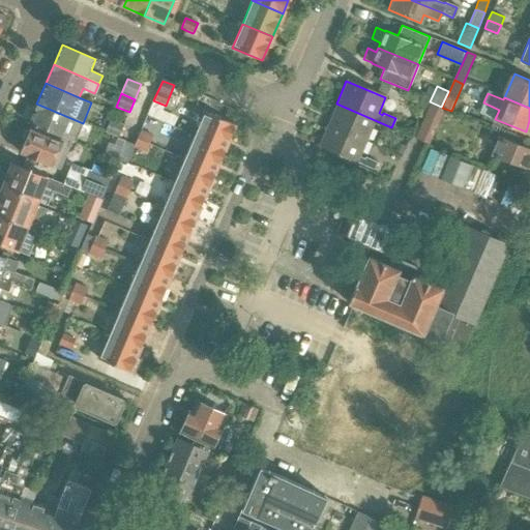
[(36,104),(28,122),(33,125),(72,142),(75,143),(83,123),(36,104)]
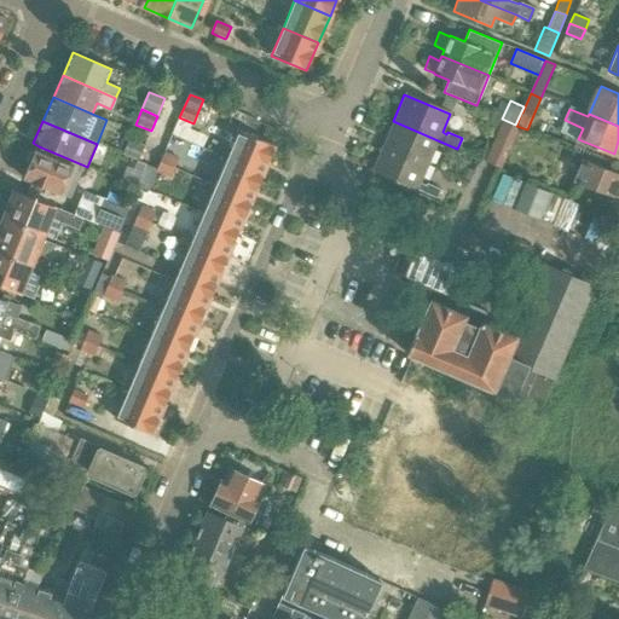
[(178,121),(172,134),(187,142),(187,143),(202,149),(206,139),(196,134),(198,131),(191,128),(192,127),(178,121)]
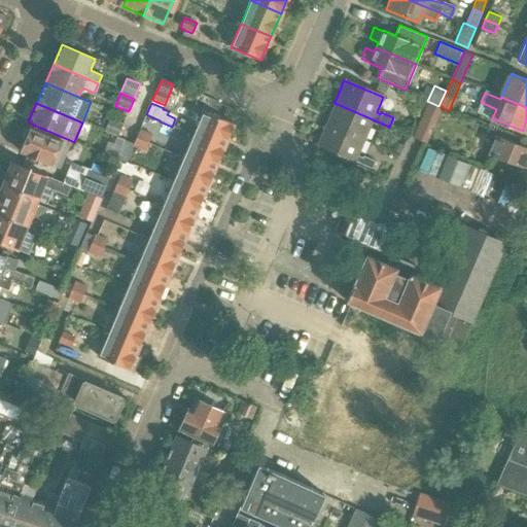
[(389,127),(335,103),(324,128),(363,144),(372,124),(375,126),(375,127),(387,132),(389,127)]
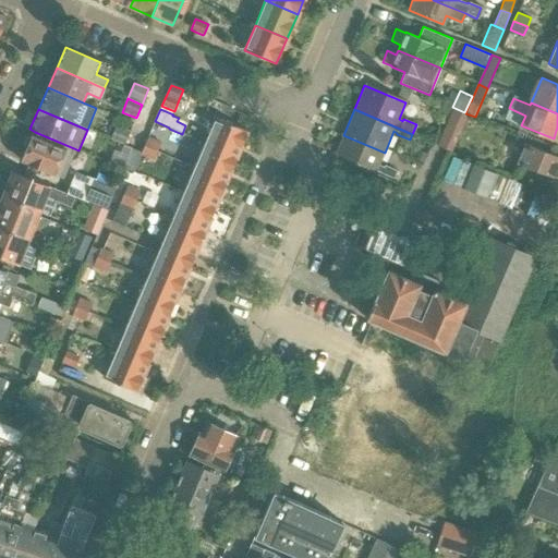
[(453,152),(458,141),(468,117),(452,110),(438,146),(453,152)]
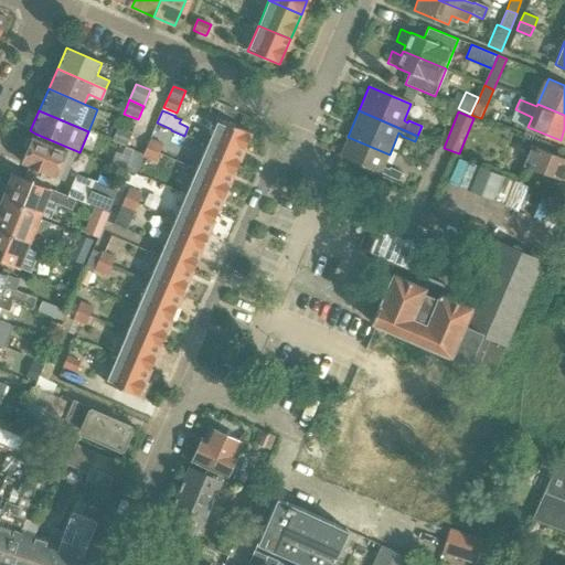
[(251,132),(219,119),(208,145),(240,158),(251,132)]
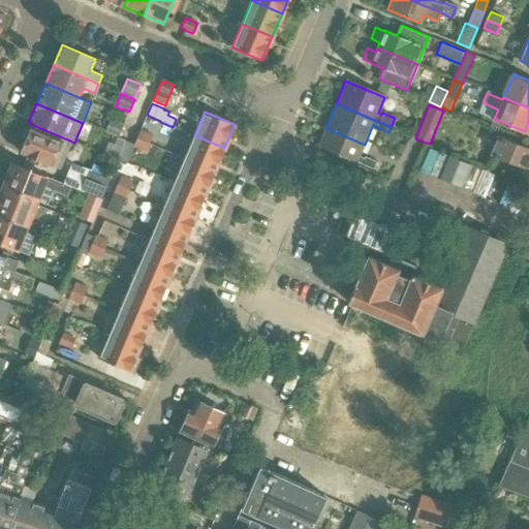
[(110,120),(104,132),(119,137),(123,125),(110,120)]
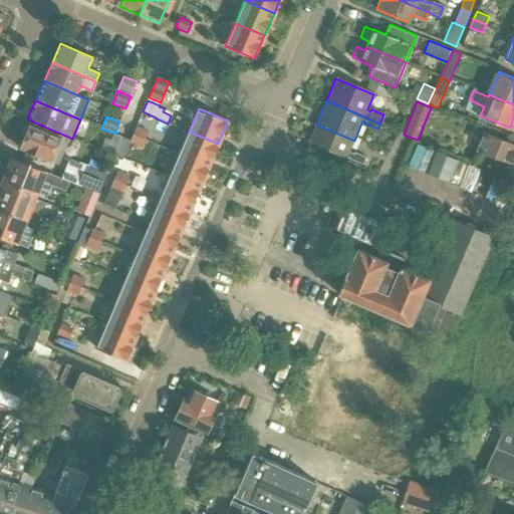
[(23,140),(19,148),(58,165),(70,138),(32,121),(30,125),(29,124),(28,127),(24,127),(21,135),(23,140)]
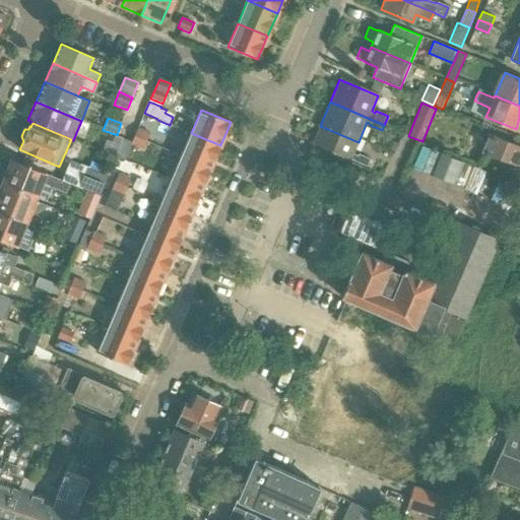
[(359,142),(320,126),(312,144),(366,168),(370,159),(358,154),(356,155),(353,153),(359,142)]
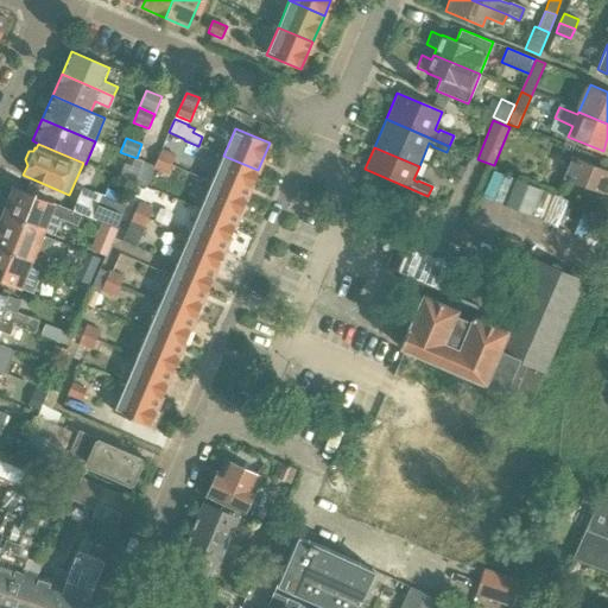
[(162,150),(158,160),(171,165),(175,154),(162,150)]
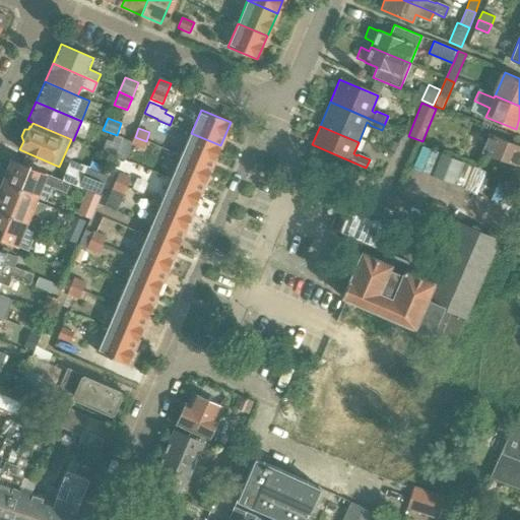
[(220,145),(191,133),(181,156),(210,169),(220,145)]
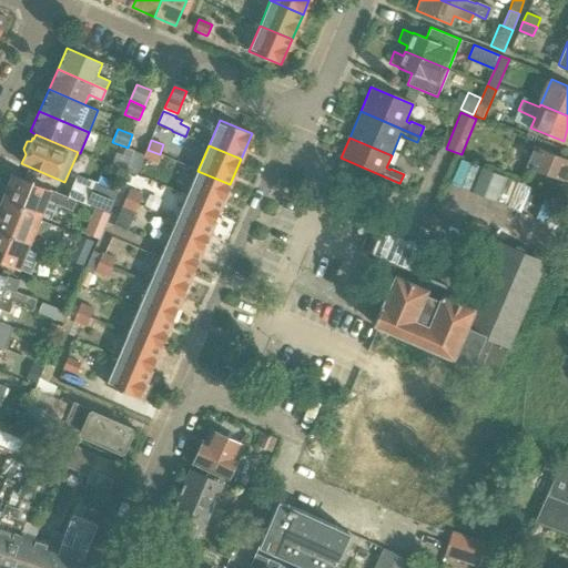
[(567,160),(535,146),(526,168),(564,182),(567,173),(567,160)]
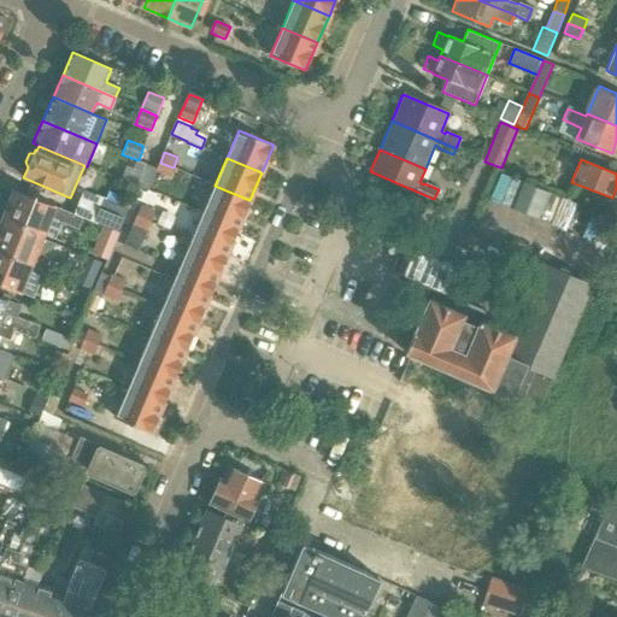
[(147,164),(139,186),(150,189),(156,172),(170,177),(174,168),(160,163),(158,168),(147,164)]
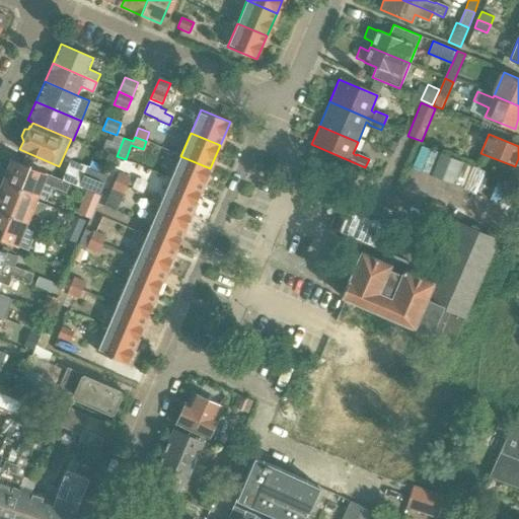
[(210,168),(180,156),(170,179),(200,193),(210,168)]
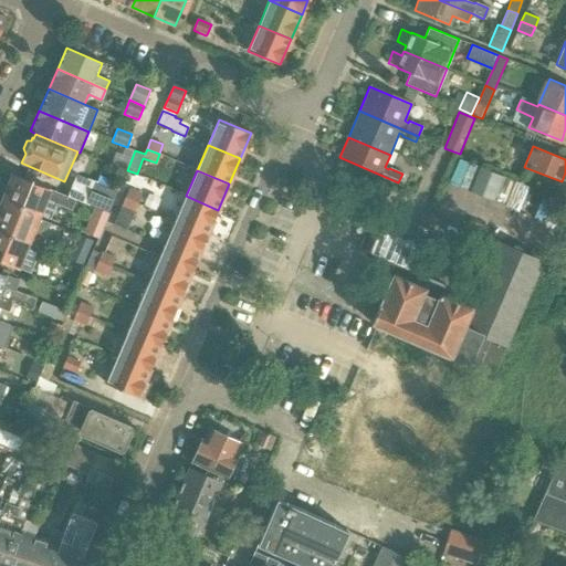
[(67,197),(14,175),(9,187),(6,188),(3,195),(6,197),(4,199),(40,213),(51,218),(56,205),(72,210),(76,200),(67,197)]
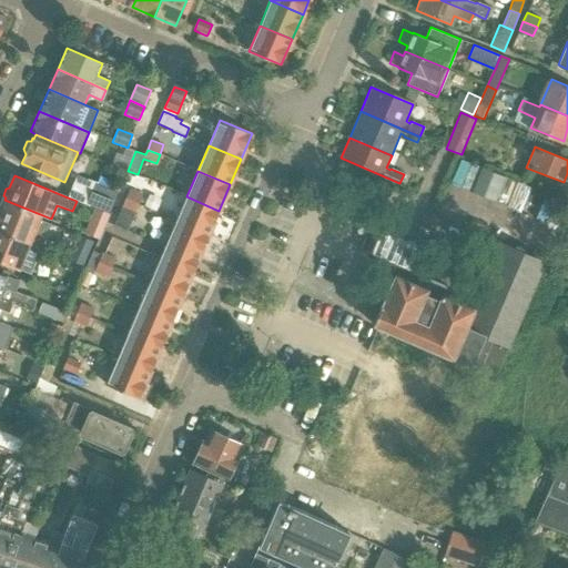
[(77,201),(109,214),(113,204),(117,196),(118,192),(77,175),(68,198),(77,201)]
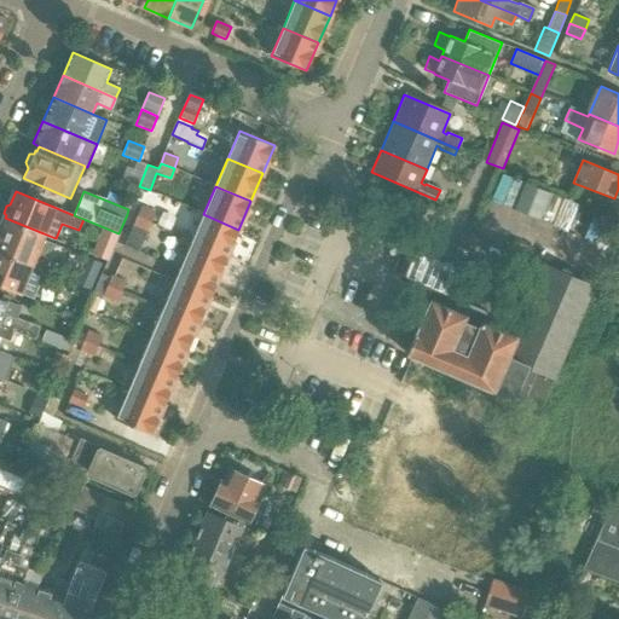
[(140,207),(136,218),(150,224),(155,212),(140,207)]
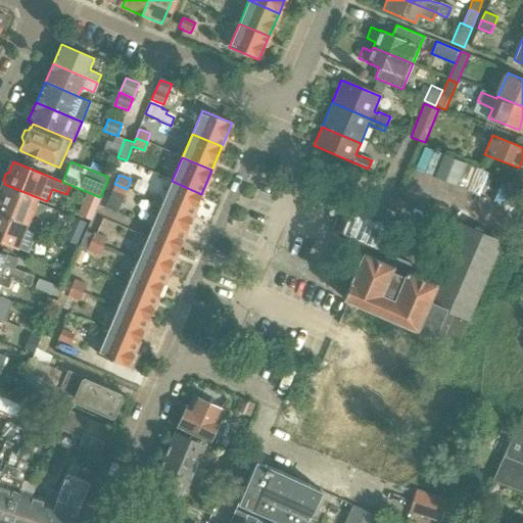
[(201,194),(172,181),(162,204),(192,218),(201,194)]
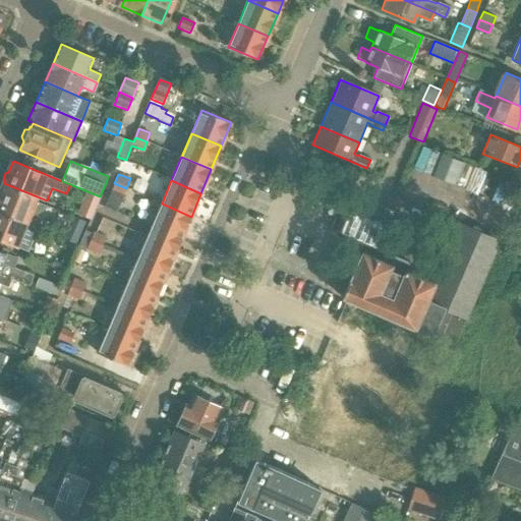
[(0,213),(25,224),(37,229),(47,207),(35,201),(37,196),(4,183),(0,191),(0,213)]
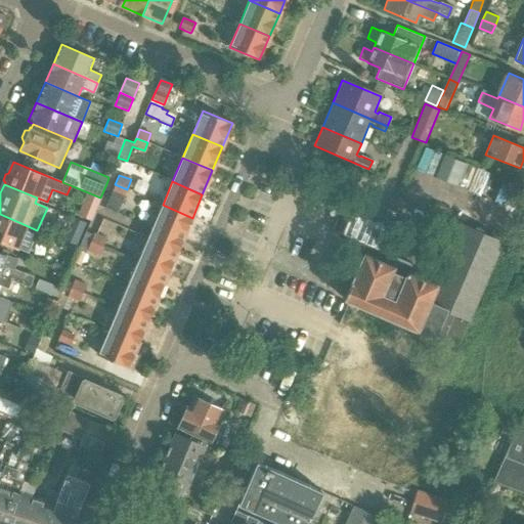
[(115,184),(105,209),(117,214),(127,189),(115,184)]
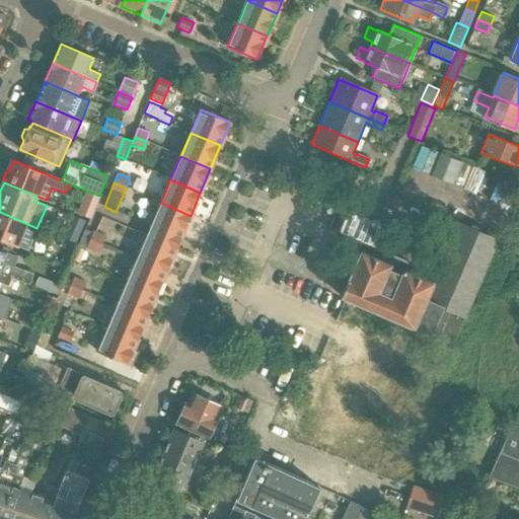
[(150,227),(166,234),(162,241),(176,247),(191,216),(161,203),(150,227)]
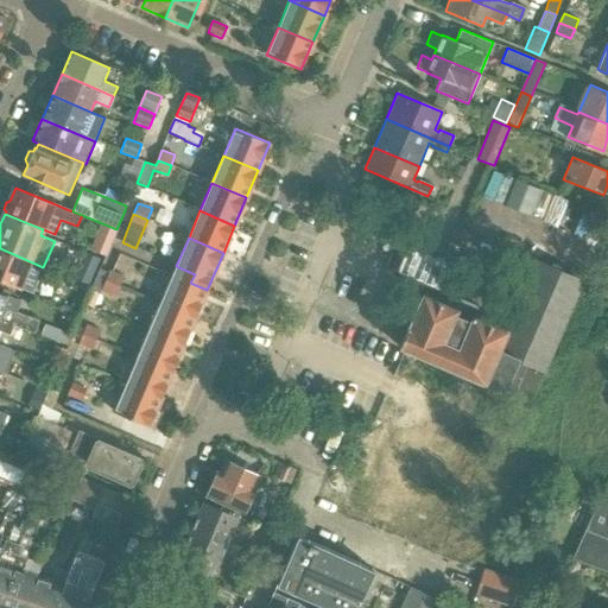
[(0,280),(19,289),(30,261),(0,248),(0,280)]
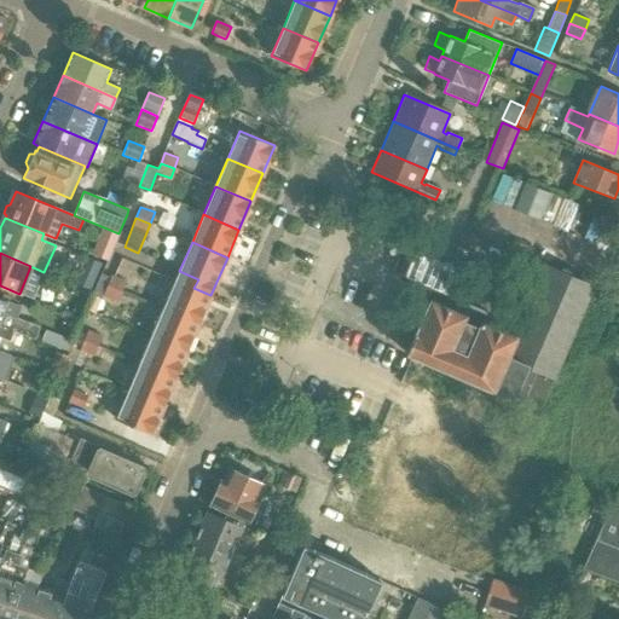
[(420,360),(491,393),(514,403),(515,400),(537,410),(593,287),(544,265),(513,335),(480,319),(484,312),(467,305),(462,313),(427,298),(403,353),(420,360)]
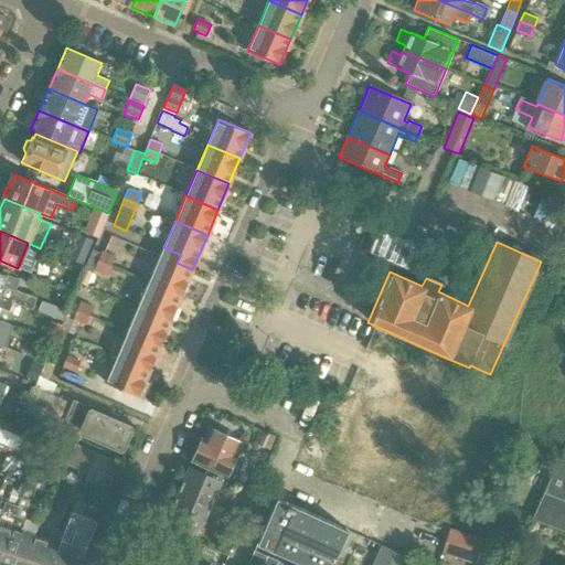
[(163,247),(149,283),(181,296),(192,269),(177,263),(181,255),(163,247)]
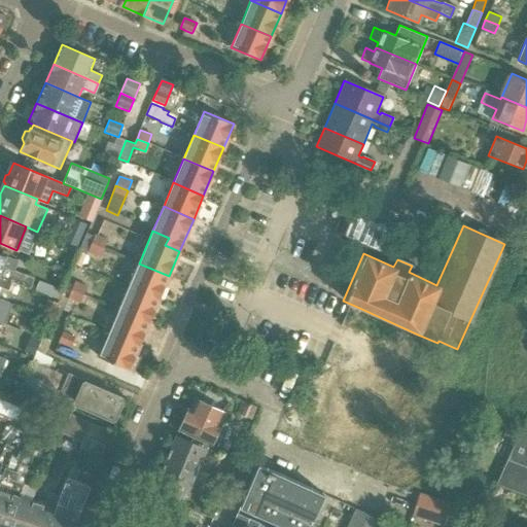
[(100,257),(107,240),(95,235),(95,236),(86,233),(73,265),(80,268),(86,252),(100,257)]
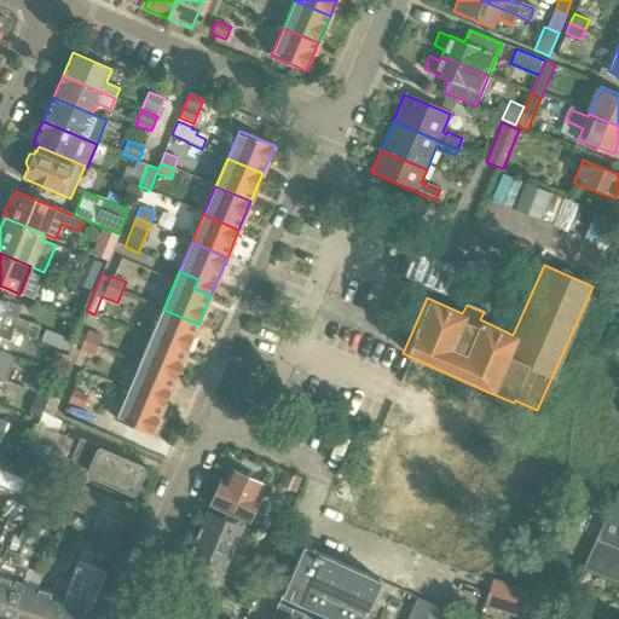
[(0,299),(0,325),(11,330),(13,331),(34,340),(40,328),(17,318),(21,307),(0,299)]
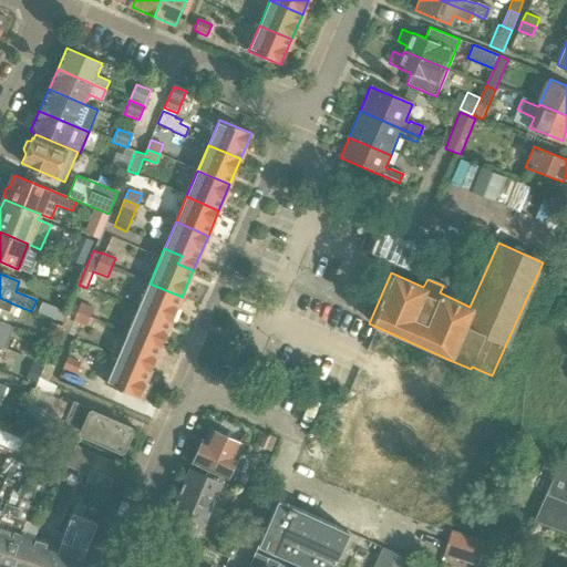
[(150,284),(138,309),(171,322),(182,297),(150,284)]
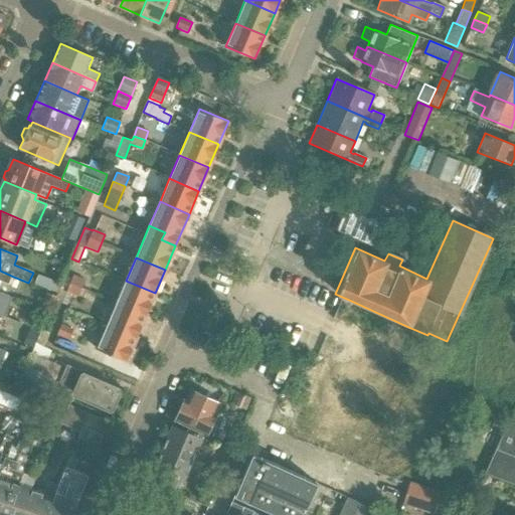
[(0,271),(0,284),(1,283),(8,285),(11,276),(9,275),(0,271)]
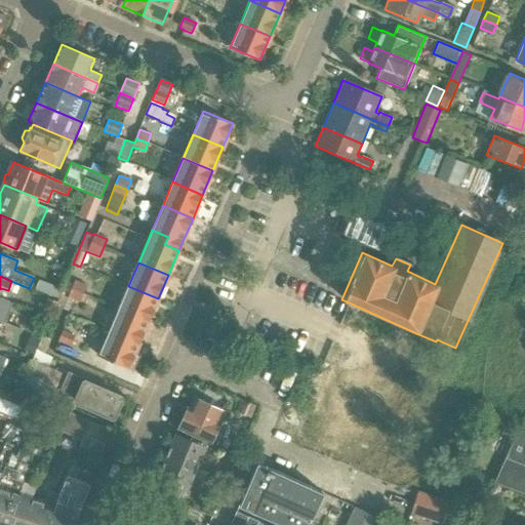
[(71,289),(83,294),(86,285),(74,280),(71,289)]
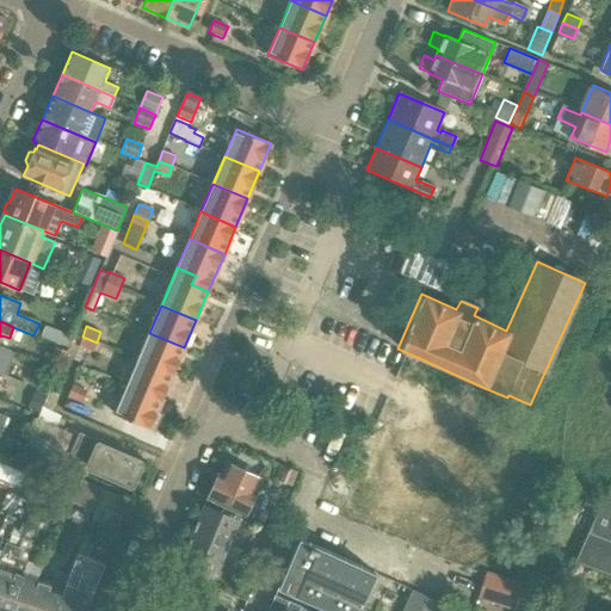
[(55,331),(51,340),(66,346),(69,335),(55,331)]
